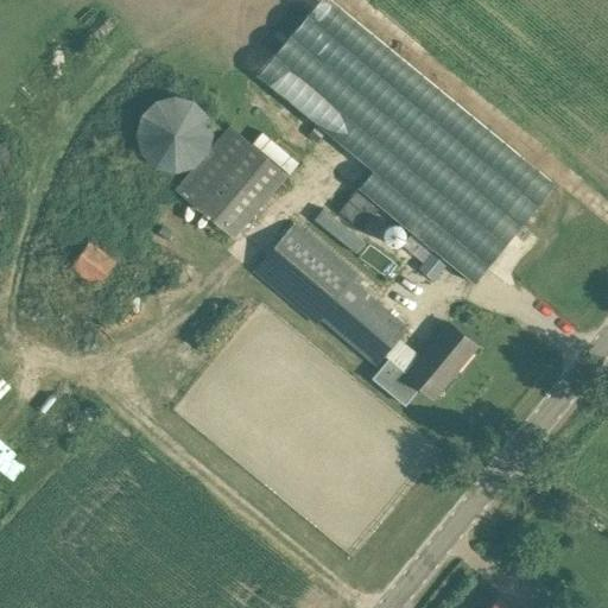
[(373,171),(359,189),(474,283),(556,184),(340,0),(317,0),(257,76),(373,171)]
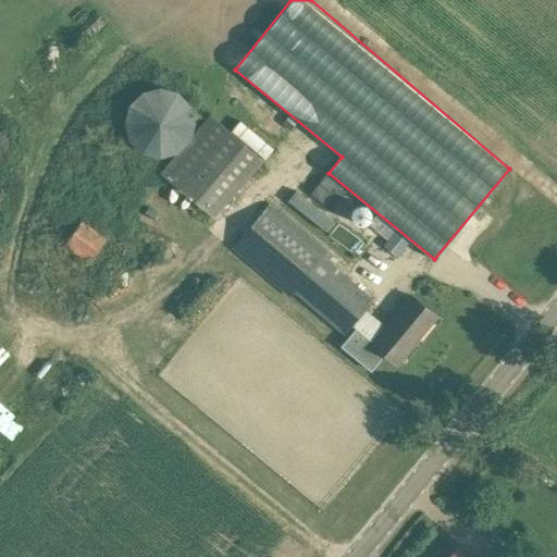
[(125,122),(130,140),(140,152),(158,159),(177,152),(189,139),(195,122),(189,103),(176,93),(160,87),(141,91),(130,104),(125,122)]
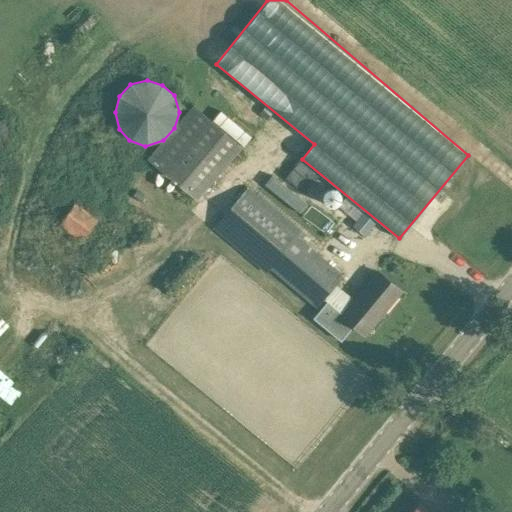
[(266,106),(260,113),(267,119),(273,111),(266,106)]
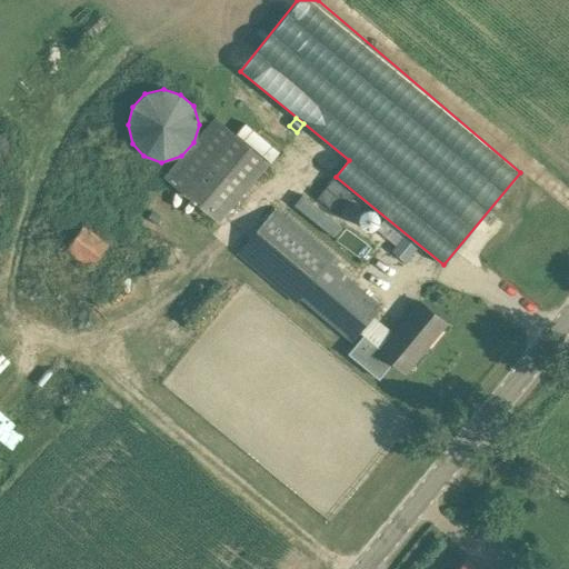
[(341,227),(302,196),(295,206),(333,237),(341,227)]
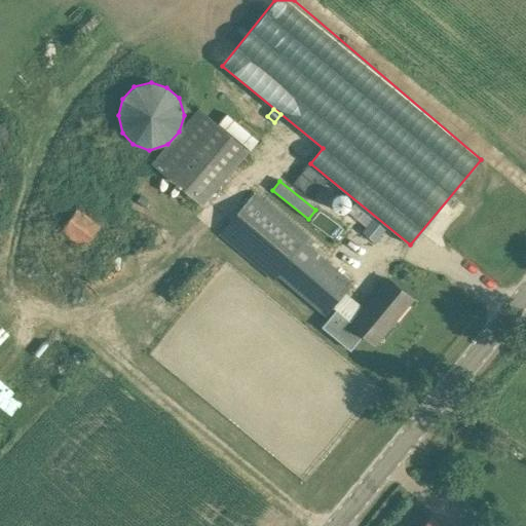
[(331,200),(331,201),(331,203),(332,204),(332,205),(332,207),(333,207),(333,208),(334,209),(335,210),(336,211),(337,211),(338,212),(339,212),(340,212),(341,212),(342,212),(343,212),(344,212),(345,212),(345,211),(346,211),(347,210),(348,209),(349,208),(349,207),(350,207),(350,205),(350,204),(350,203),(351,202),(350,201),(350,200),(350,199),(350,198),(349,197),(349,196),(348,196),(348,195),(347,195),(347,194),(346,194),(345,193),(344,193),(343,193),(343,192),(342,192),(341,192),(340,192),(339,192),(338,193),(337,193),(336,194),(335,194),(334,195),(333,196),(332,197),(332,198),(332,199),(331,200)]
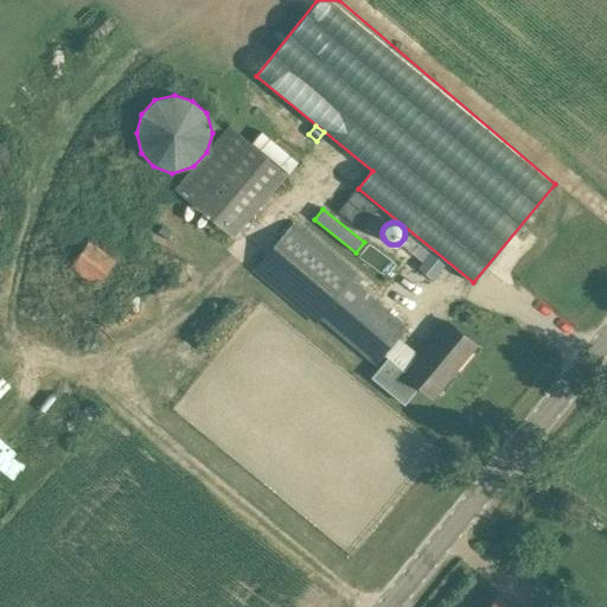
[(251,274),(313,325),(320,317),(374,363),(406,326),(291,227),(251,274)]
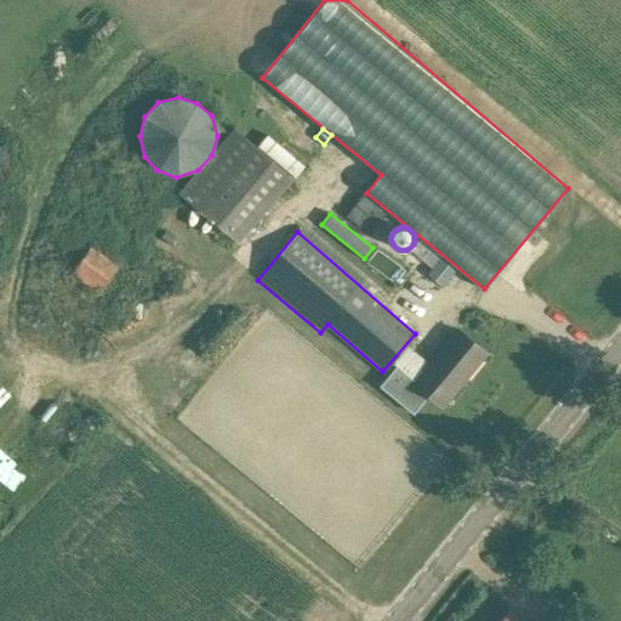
[(72,272),(100,292),(118,267),(91,246),(72,272)]
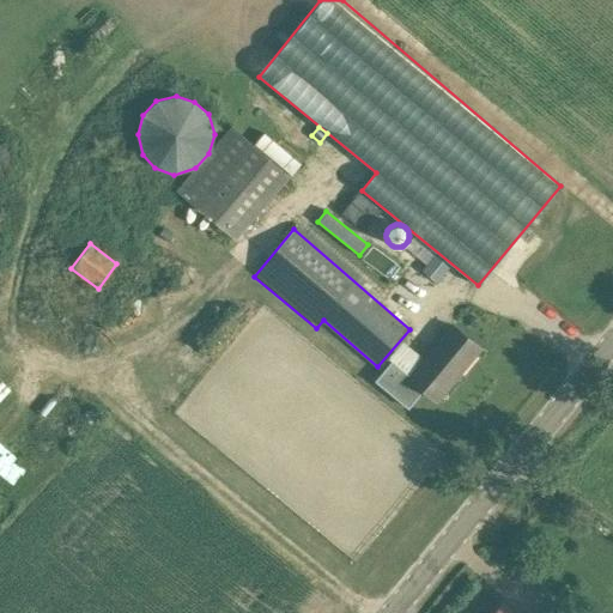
[(437,253),(429,263),(423,271),(437,283),(451,265),(437,253)]
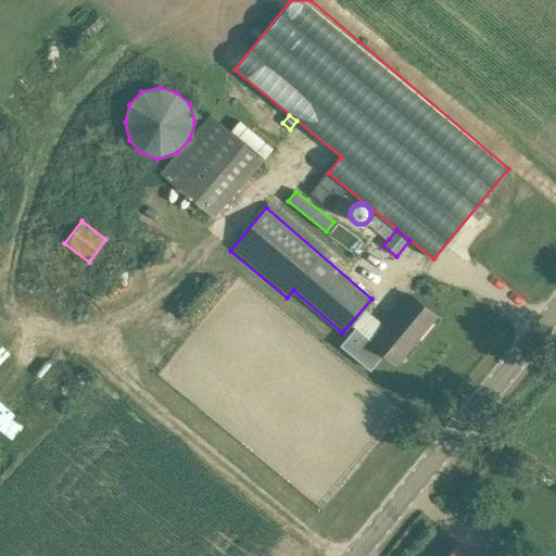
[(396,363),(436,316),(411,295),(373,341),(355,327),(340,345),(370,369),(384,353),(396,363)]
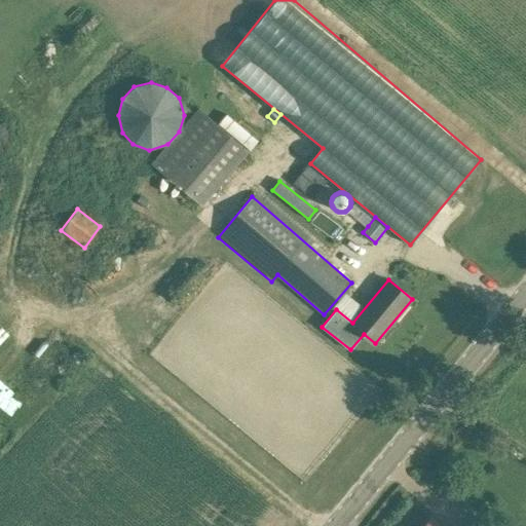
[(0,325),(0,404),(19,372),(0,361),(0,358),(14,333),(0,325)]
